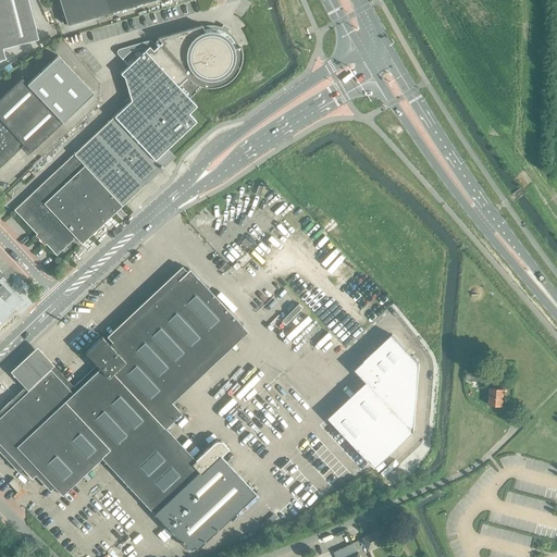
[(2,49),(38,39),(27,0),(0,0),(0,60),(5,59),(2,49)]
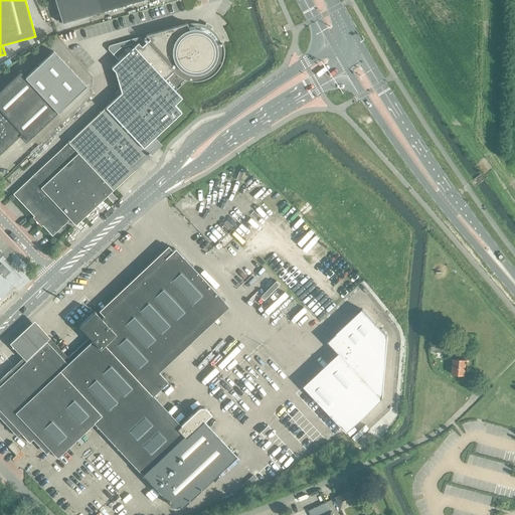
[(57,0),(65,24),(101,12),(143,0),(57,0)]
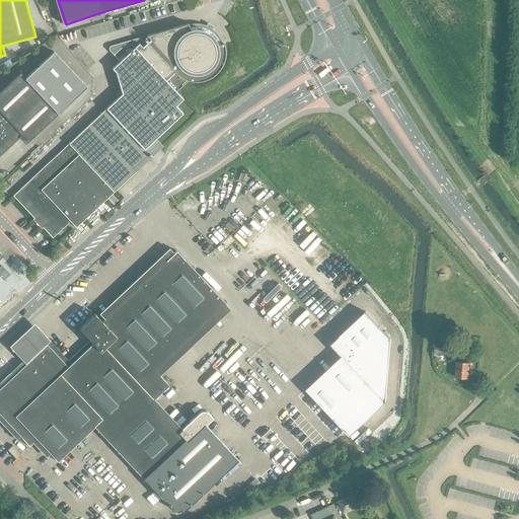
[(122,93),(106,108),(152,157),(152,156),(145,149),(183,114),(176,106),(183,99),(176,91),(189,81),(193,81),(197,81),(201,81),(204,80),(206,80),(209,78),(213,76),(215,74),(217,73),(219,71),(221,68),(223,65),(224,61),(225,58),(225,54),(225,51),(225,47),(224,44),(220,45),(218,40),(215,36),(213,33),(212,32),(213,29),(206,25),(204,28),(201,27),(196,26),(190,27),(189,23),(147,35),(150,40),(143,47),(139,43),(113,68),(116,72),(122,93)]
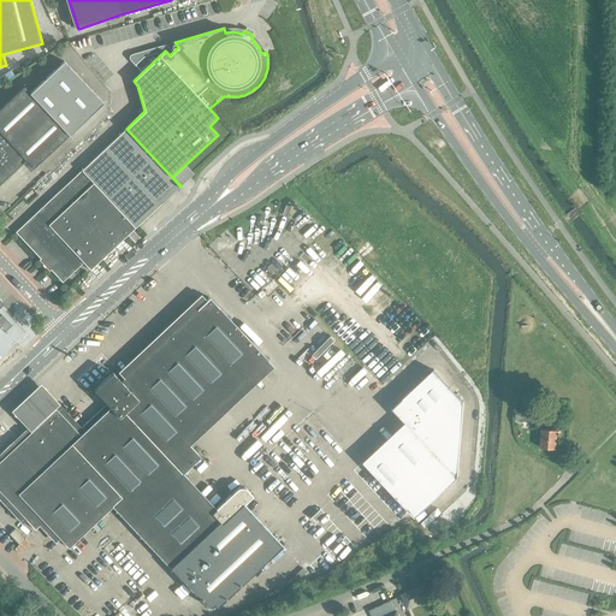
[(104,102),(65,61),(30,94),(24,87),(0,108),(0,184),(27,160),(34,169),(70,135),(104,102)]
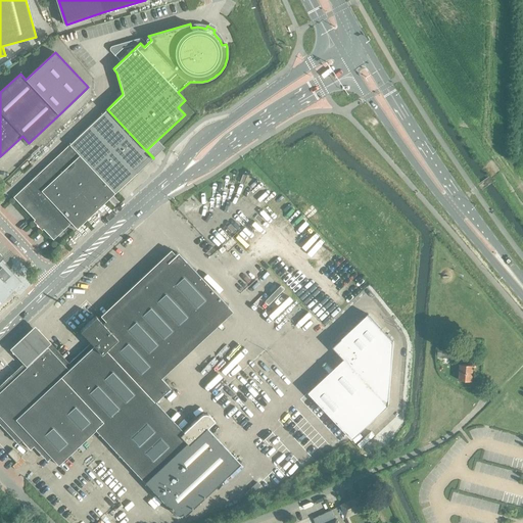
[(13,197),(53,240),(70,224),(77,230),(153,158),(107,109),(13,197)]
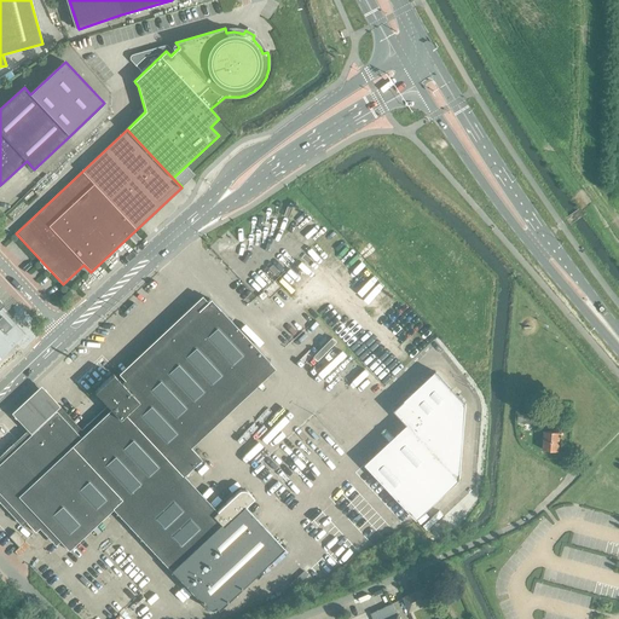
[(277,236),(301,213),(296,208),(272,231),(277,236)]
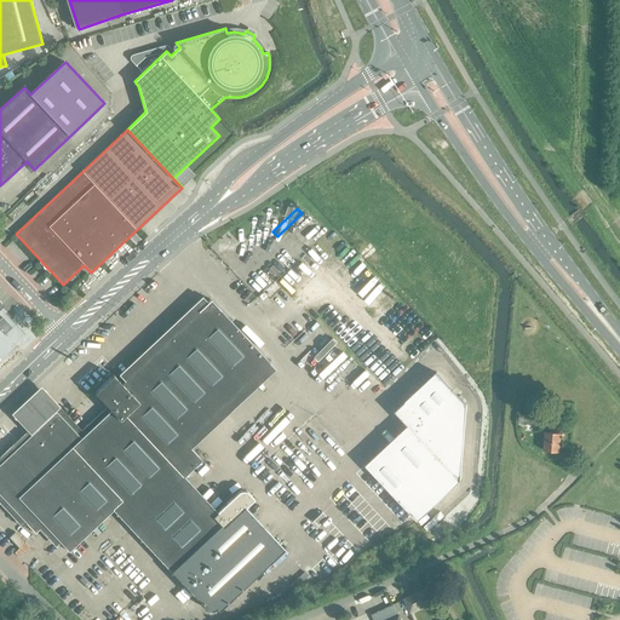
[(296,251),(319,230),(315,227),(292,247),(296,251)]
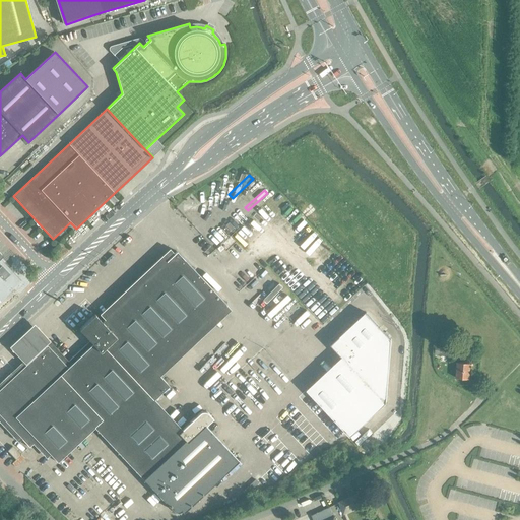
[(68,368),(47,345),(27,365),(0,389),(0,414),(29,447),(33,444),(47,458),(51,455),(58,462),(94,428),(173,511),(174,512),(175,512),(176,513),(177,513),(178,513),(179,513),(180,512),(181,512),(182,511),(184,513),(239,462),(206,427),(214,419),(207,412),(204,411),(200,412),(182,429),(154,400),(170,386),(160,376),(231,310),(226,305),(177,252),(103,322),(94,315),(79,329),(93,344),(68,368)]
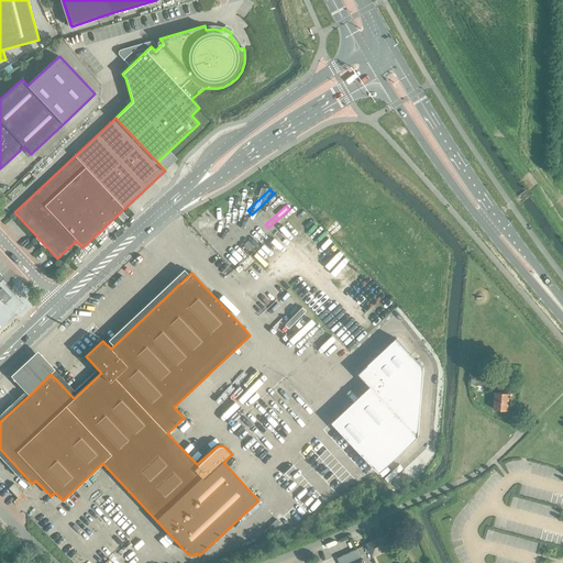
[(0,326),(23,304),(1,280),(3,277),(0,274),(0,326)]
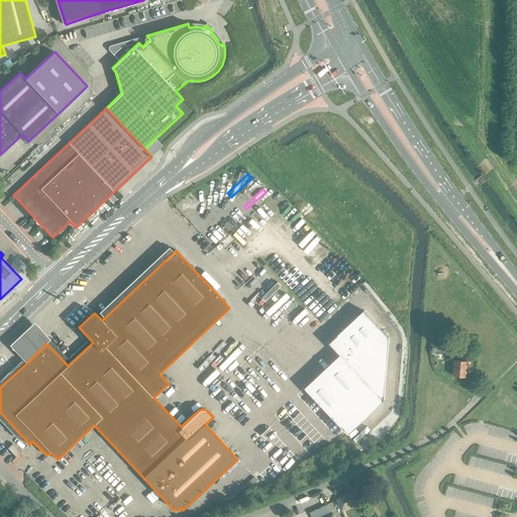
[(289,311),(294,316),(304,306),(300,302),(296,306),(291,300),(274,316),(278,321),(289,311)]
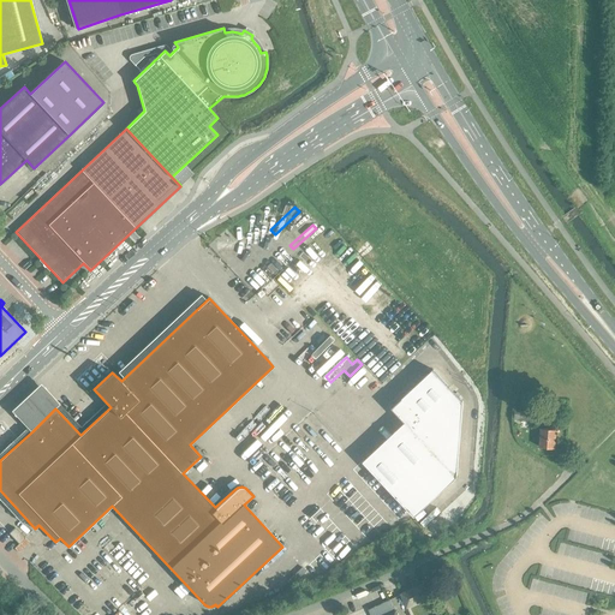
[(405,422),(364,461),(415,517),(457,477),(461,402),(433,370),(392,408),(405,422)]
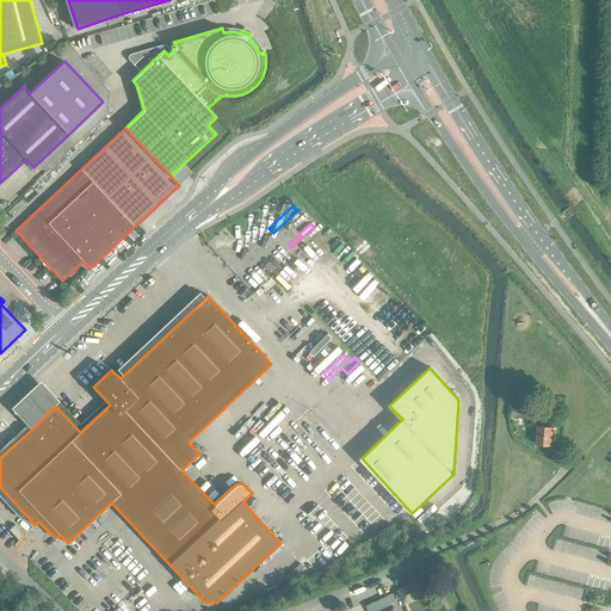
[(12,409),(32,429),(55,406),(59,403),(39,383),(12,409)]
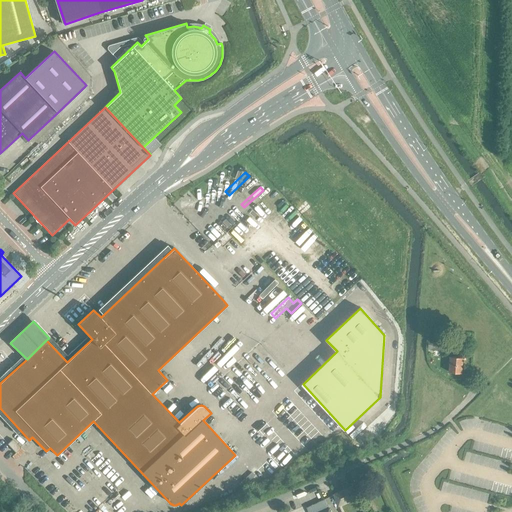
[(444,351),(445,341),(429,341),(429,350),(444,351)]
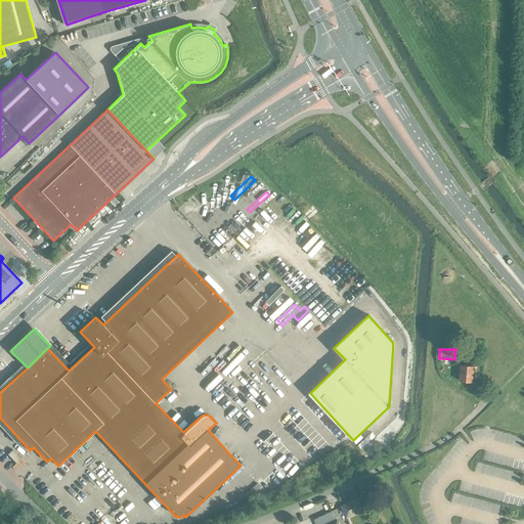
[(226,366),(234,355),(229,352),(221,363),(226,366)]
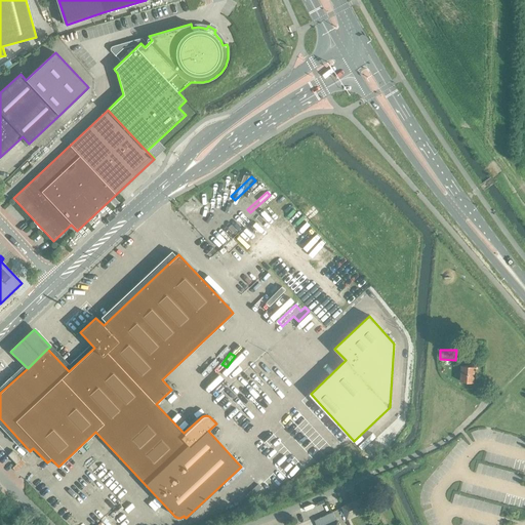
[(478,369),(479,354),(471,353),(470,366),(462,365),(461,381),(473,384),(475,369),(478,369)]
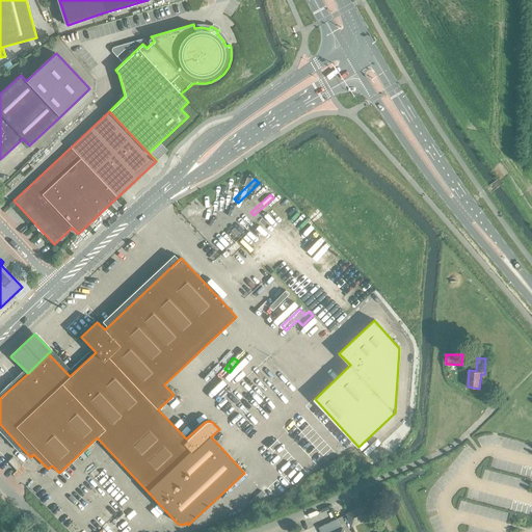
[(231,386),(245,362),(240,358),(224,382),(231,386)]
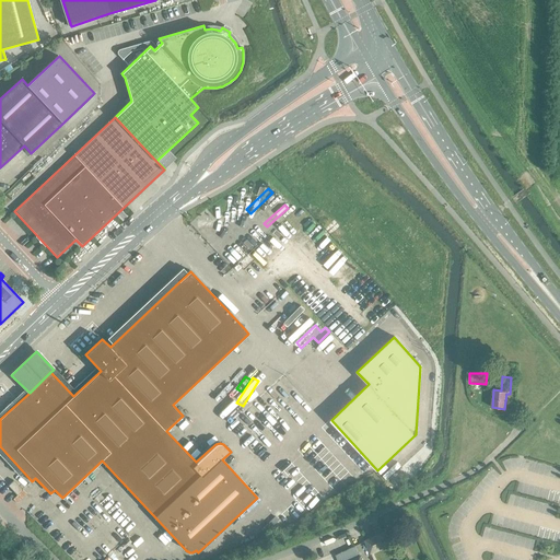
[(279,399),(284,394),(275,384),(269,389),(279,399)]
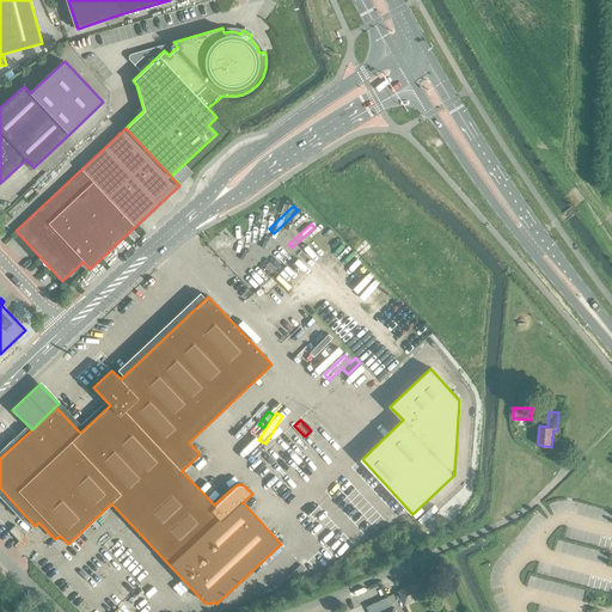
[(378,483),(368,472),(363,477),(373,488),(378,483)]
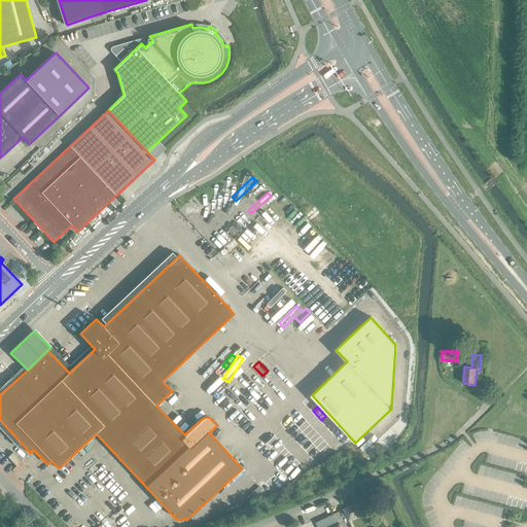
[(16,466),(22,461),(12,452),(8,457),(16,466)]
